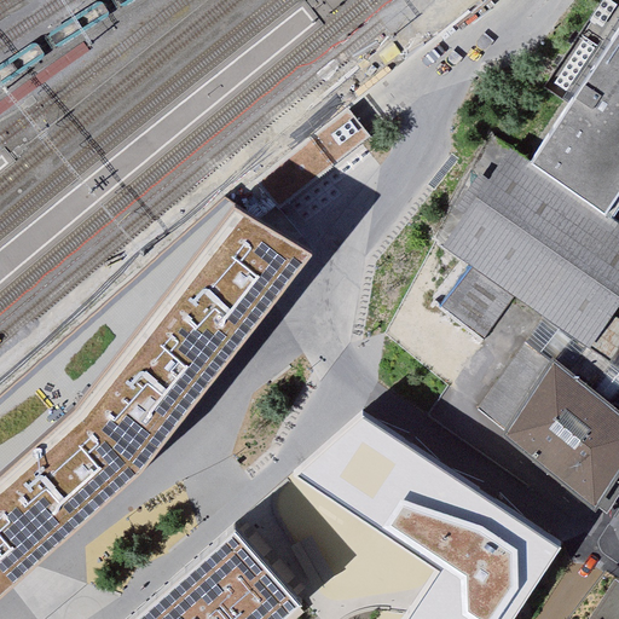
[(618,77),(556,172),(618,213),(618,77)]
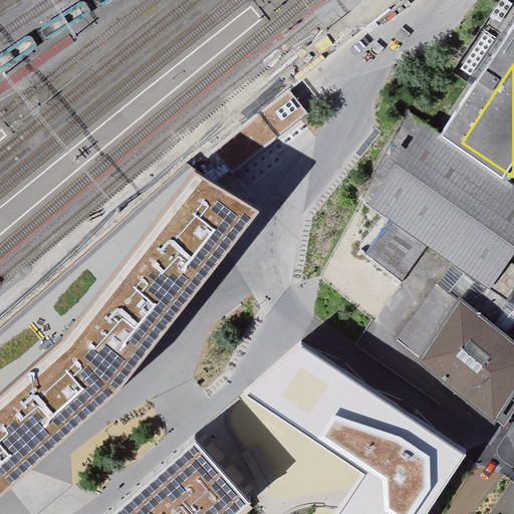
[(238,144),(265,175),(337,110),(326,98),(311,81),(238,144)]
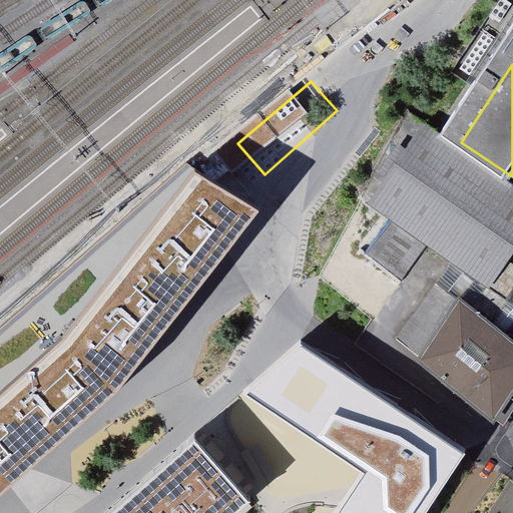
[(512,184),(420,123),(361,200),(391,222),(426,248),(448,265),(504,303),(512,290),(512,184)]
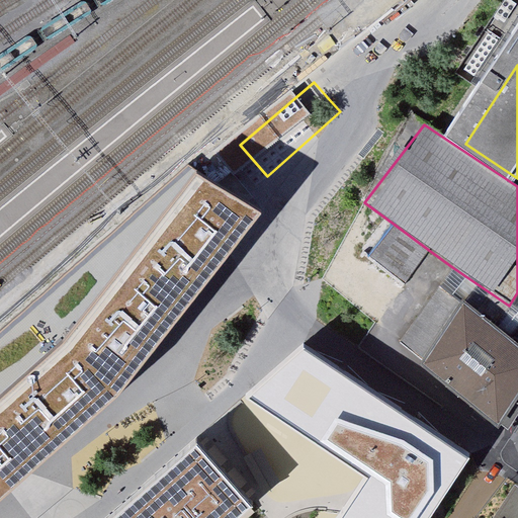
[(191,170),(0,340),(0,501),(18,485),(41,465),(91,421),(119,397),(182,316),(219,271),(263,213),(191,170)]
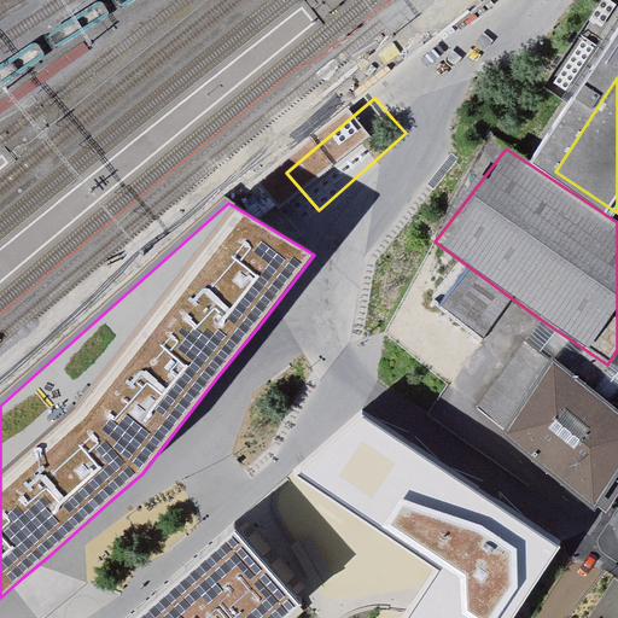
[(513,299),(471,268),(441,304),(484,337),(513,299)]
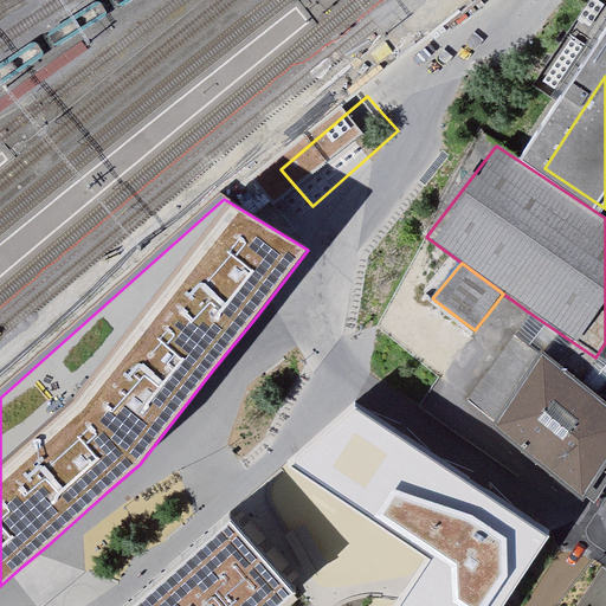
[(463,411),(586,497),(587,497),(605,466),(605,363),(595,358),(529,313),(463,411)]
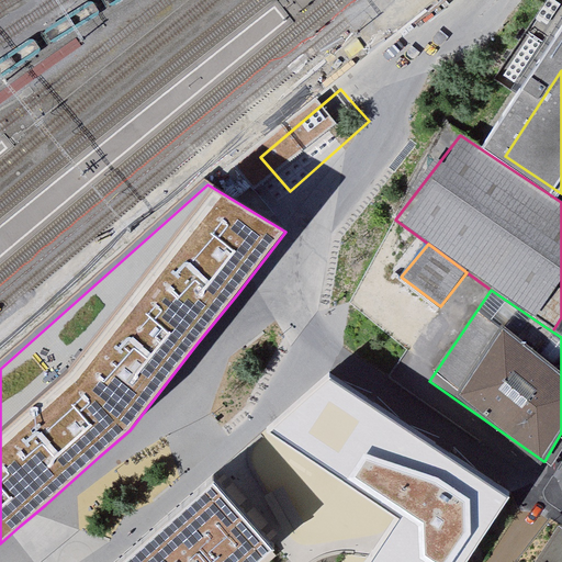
[(561,317),(552,332),(561,337),(561,317)]
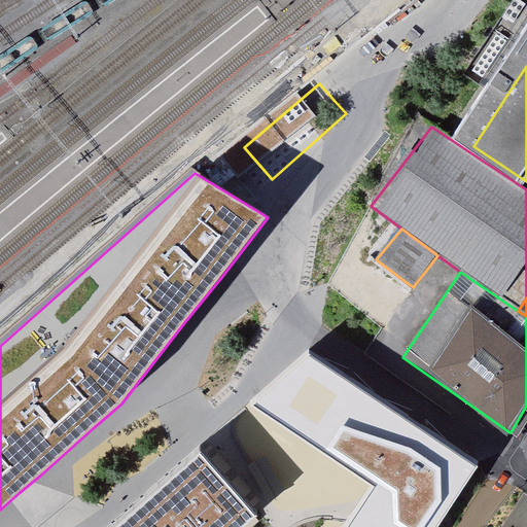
[(303,437),(373,485),(440,526),(481,470),(402,418),(314,359),(258,408),(303,437)]
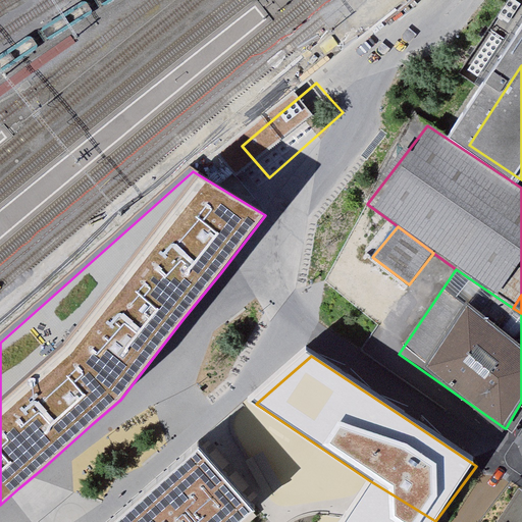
[(521,418),(521,402),(506,428),(513,432),(521,418)]
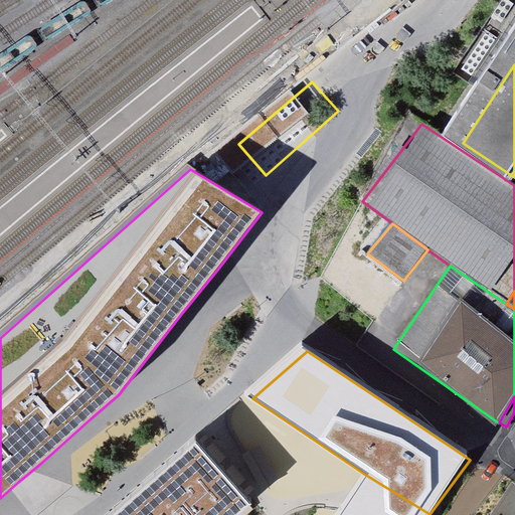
[(239,430),(229,438),(252,467),(263,460),(239,430)]
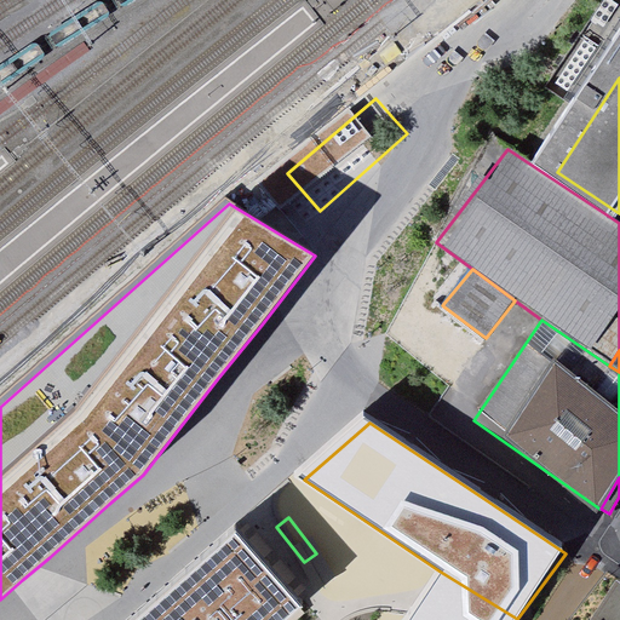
[(288,619),(309,602),(241,529),(181,581),(167,592),(136,619),(288,619)]
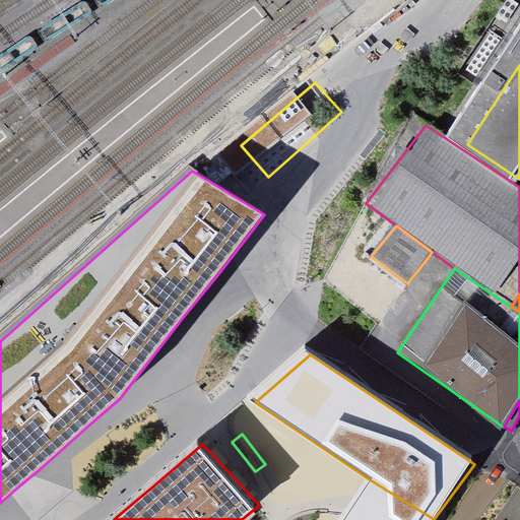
[(353,502),(342,519),(434,519),(368,478),(356,497),(353,502)]
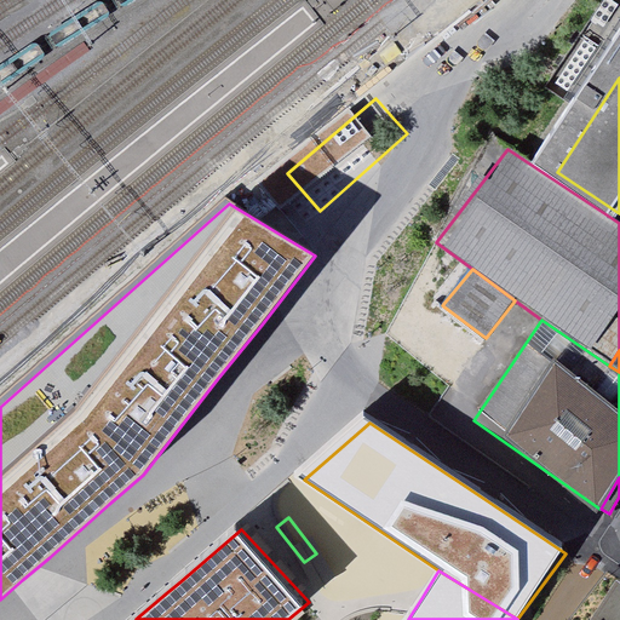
[(619,619),(619,583),(618,581),(591,619),(619,619)]
